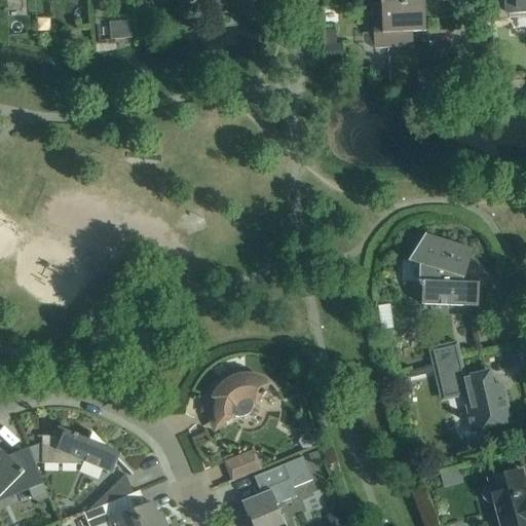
[(525,12),(525,0),(489,0),(490,21),(508,21),(508,14),(525,12)]
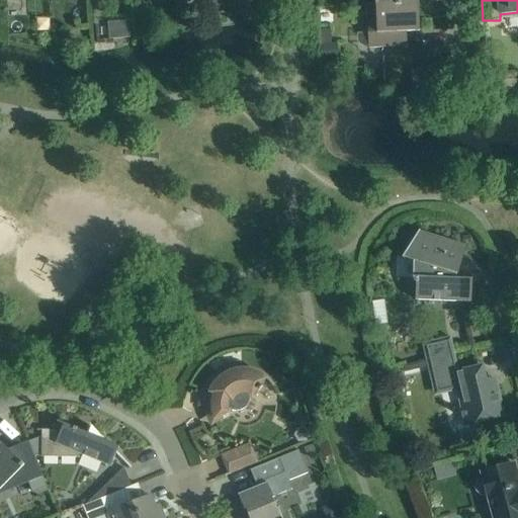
[(417,3),(375,5),(376,31),(366,32),(367,49),(400,47),(399,31),(419,30),(417,3)]
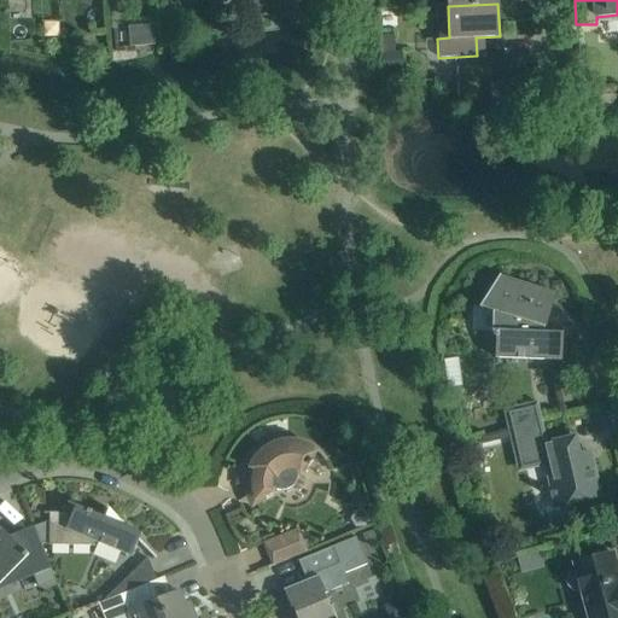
[(82,10),(87,23),(101,18),(97,5),(82,10)]
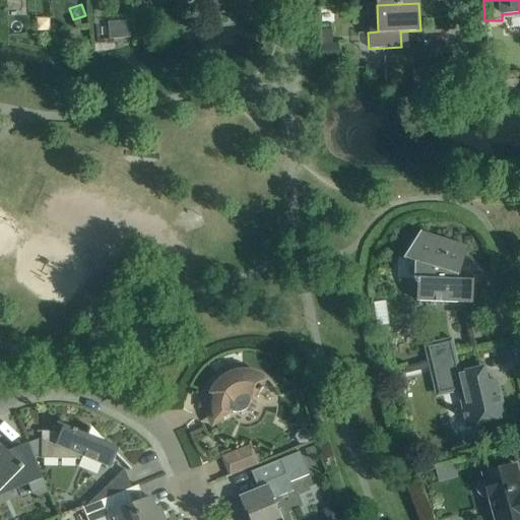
[(318,28),(318,41),(330,41),(330,28),(318,28)]
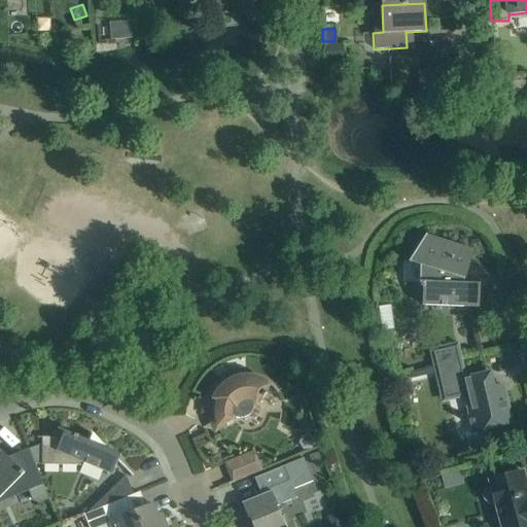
[(324,43),(324,59),(340,59),(340,42),(324,43)]
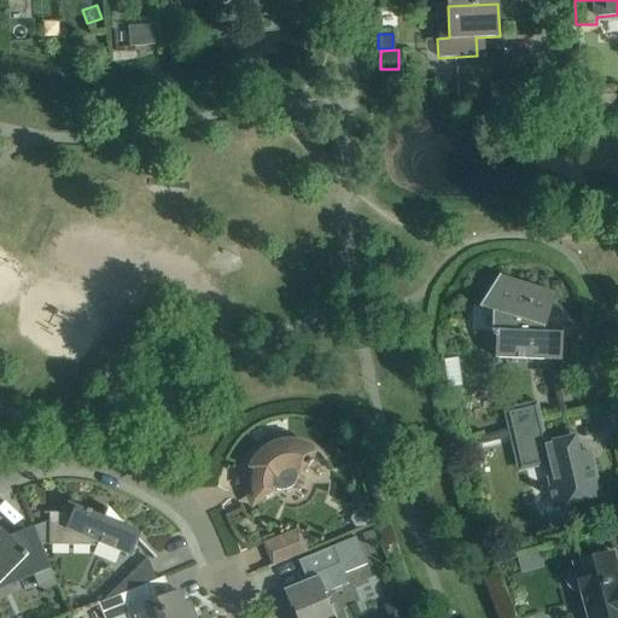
[(500,275),(485,296),(479,308),(491,312),(491,331),(490,331),(494,337),(495,337),(495,359),(561,361),(563,333),(543,332),(543,328),(546,328),(546,321),(552,301),(540,292),(526,286),(512,283),(497,281),(500,277),(500,275)]
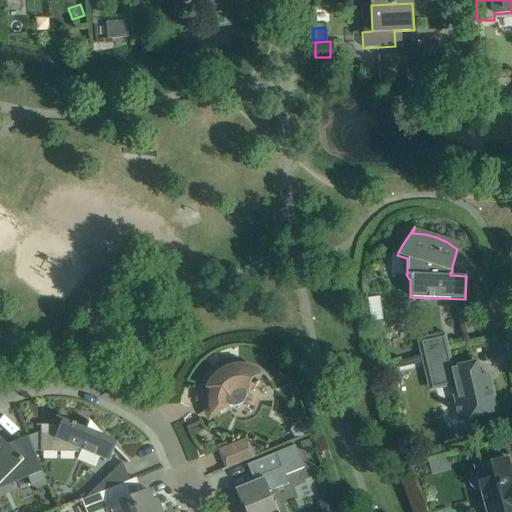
[(368,297),(371,320),(383,319),(380,295),(368,297)]
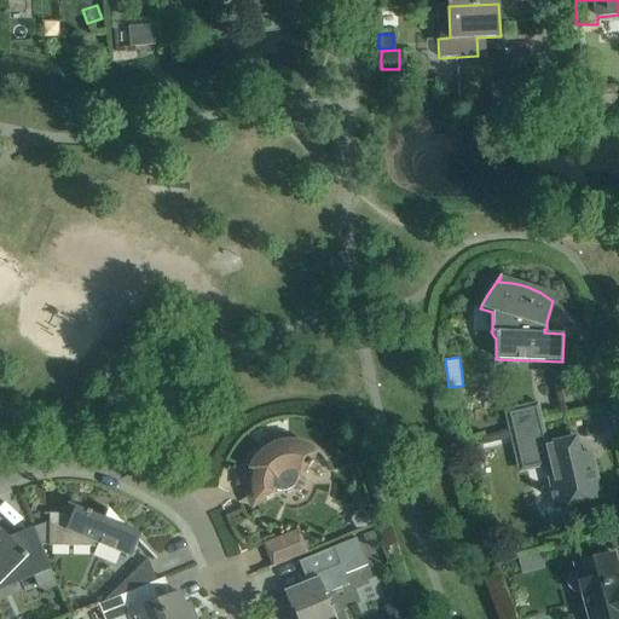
[(510,429),(541,422),(537,405),(507,412),(510,429)]
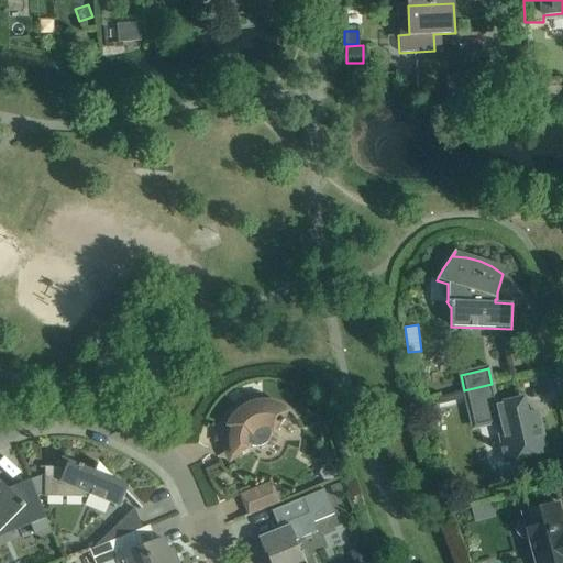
[(492,384),(464,390),(468,409),(471,410),(474,426),(492,421),(496,420),(506,462),(525,457),(547,452),(539,420),(529,423),(523,398),(496,405),(492,384)]
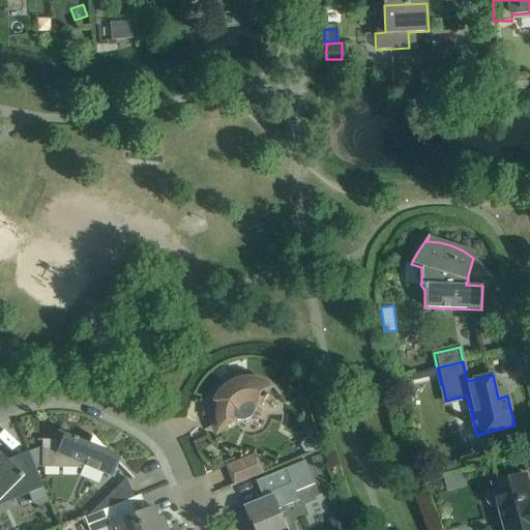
[(227,385),(222,380),(214,387),(208,395),(205,405),(204,415),(205,415),(205,413),(216,413),(217,422),(221,432),(222,431),(221,428),(241,419),(247,417),(253,413),(255,406),(256,407),(262,400),(264,402),(268,395),(266,393),(271,387),(278,395),(280,394),(273,387),(264,382),(255,379),(244,379),(235,381),(227,385)]
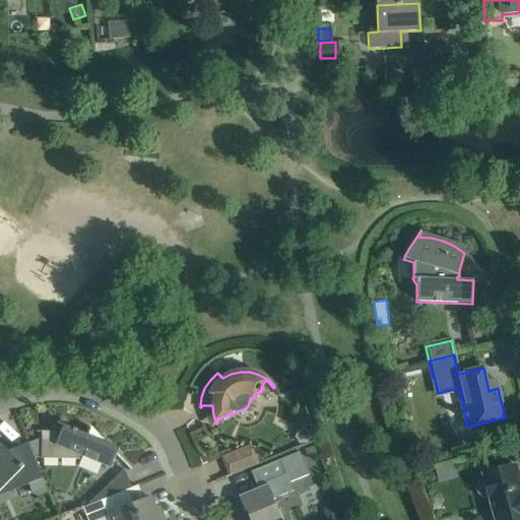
[(28,444),(35,458),(41,458),(41,459),(79,459),(79,458),(78,458),(79,455),(111,468),(116,455),(130,470),(131,469),(117,454),(119,449),(107,444),(91,429),(90,430),(87,436),(77,432),(77,431),(73,429),(73,430),(57,424),(57,425),(63,427),(61,432),(37,432),(37,433),(42,433),(42,439),(28,444)]
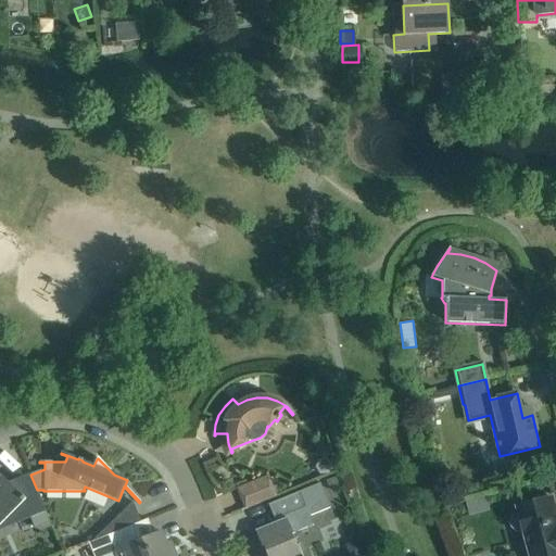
[(319,462),(316,468),(320,475),(328,475),(331,467),(327,462),(319,462)]
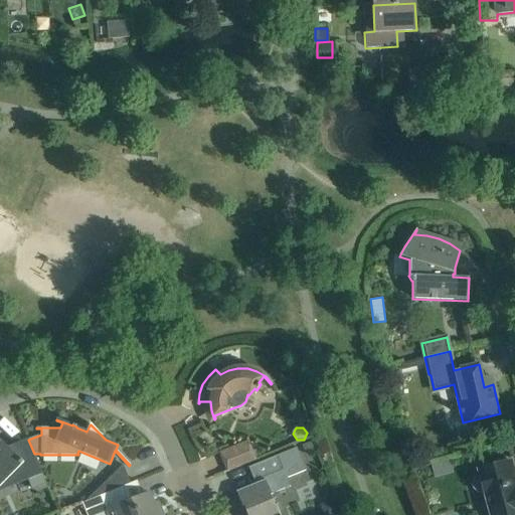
[(34,454),(28,440),(13,446),(14,447),(11,450),(4,445),(0,447),(0,491),(27,481),(30,487),(40,490),(47,488),(42,475),(35,458),(34,454)]
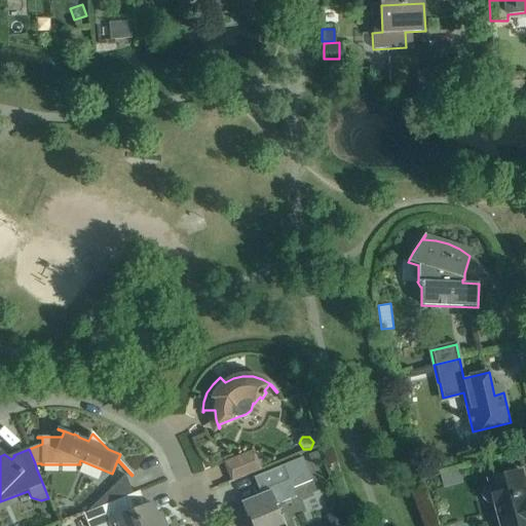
[(228,484),(248,476),(260,471),(254,454),(227,465),(225,459),(224,459),(232,481),(228,482),(228,484)]
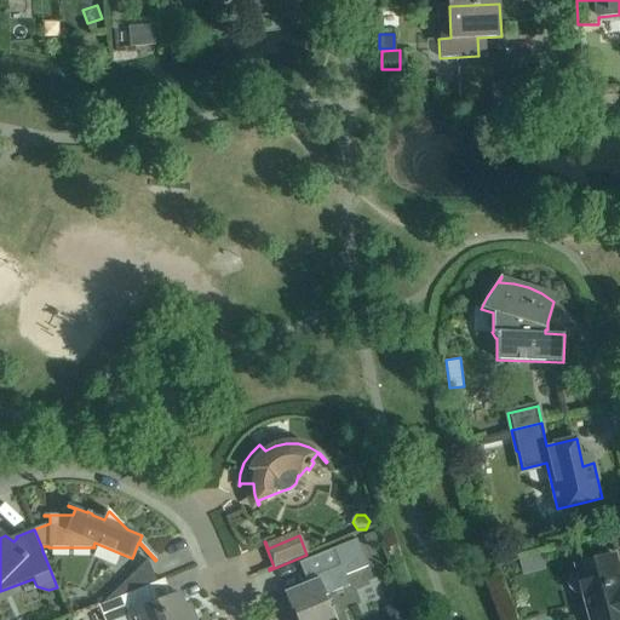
[(308,583),(285,592),(292,610),(293,609),(297,619),(336,619),(325,591),(332,587),(327,575),(343,569),(334,549),(321,554),(299,563),(308,583)]
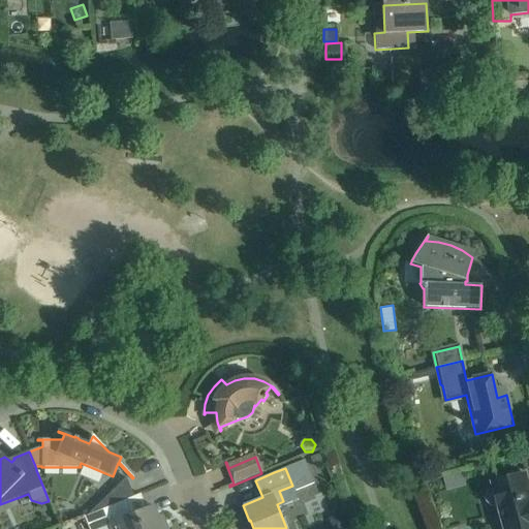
[(486,493),(485,498),(486,502),(489,505),(493,506),(497,505),(503,528),(528,528),(528,489),(525,474),(505,479),(491,484),(493,489),(489,491),(486,493)]
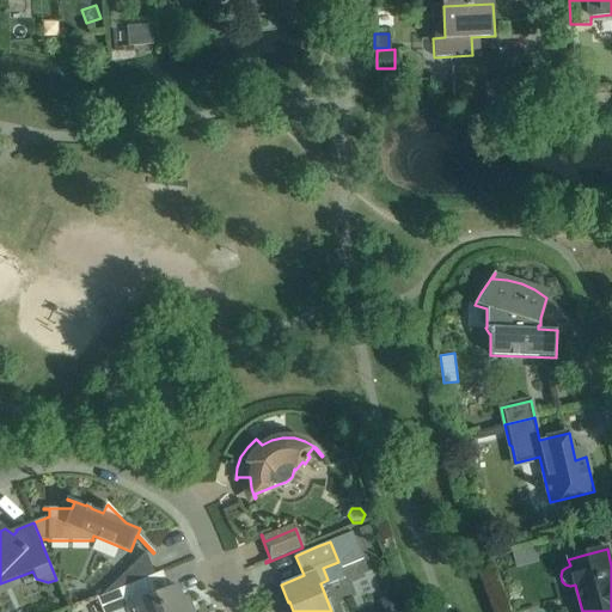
[(129,569),(101,597),(109,593),(145,580),(155,575),(146,552),(129,569)]
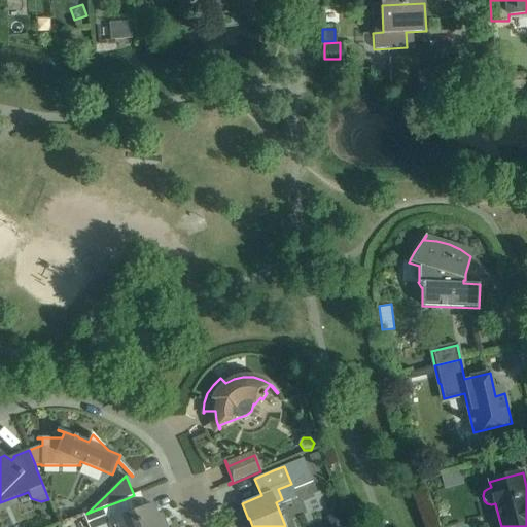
[(110,526),(167,526),(162,513),(157,515),(153,504),(131,514),(125,499),(94,511),(86,514),(83,515),(89,526),(100,526),(109,524),(110,526)]
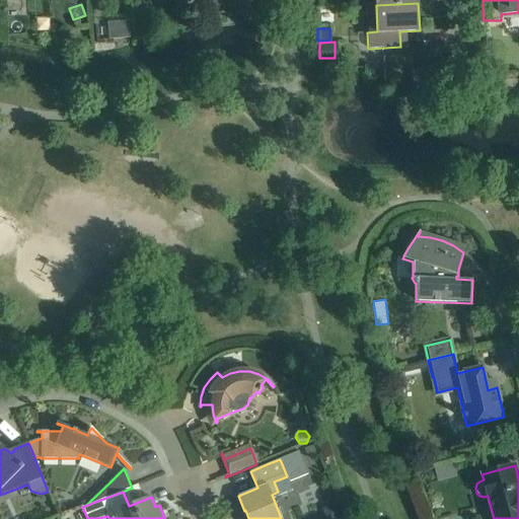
[(321,508),(325,518),(337,518),(343,517),(337,502),(321,508)]
